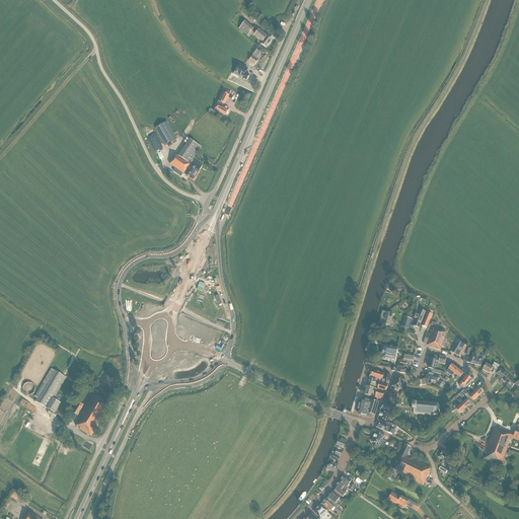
[(261,44),(266,48),(272,40),(257,28),(255,30),(245,21),(239,29),(248,35),(250,33),(263,43),(261,44)]
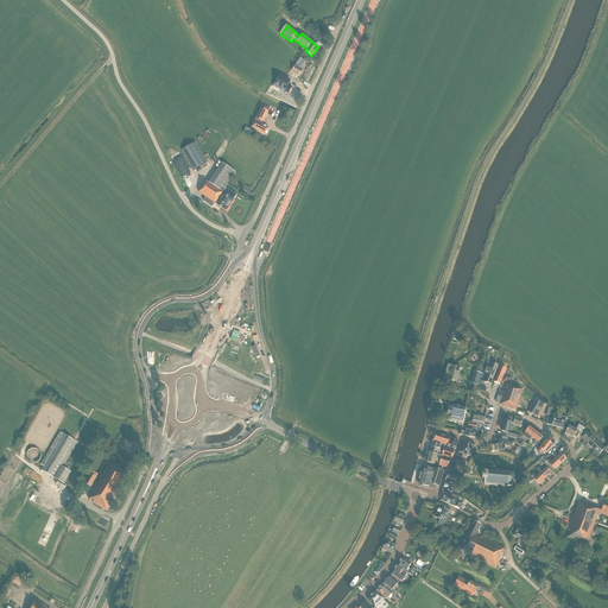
[(296,65),(292,71),(298,76),(303,70),(296,65)]
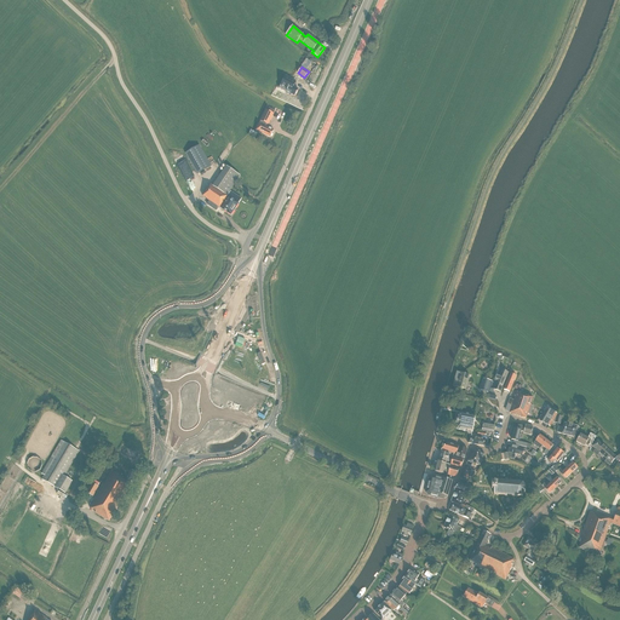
[(285,76),(280,86),(287,90),(286,93),(291,96),(292,95),(296,96),(298,90),(291,86),(293,80),(285,76)]
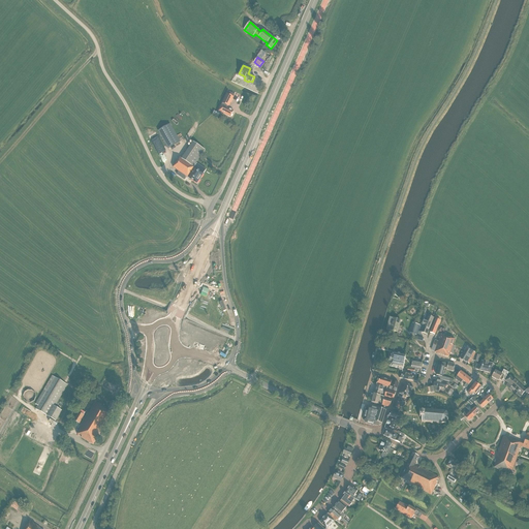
[(223,114),(224,114),(230,117),(234,112),(226,107),(227,106),(228,106),(234,97),(227,94),(222,103),(221,105),(218,112),(223,114)]
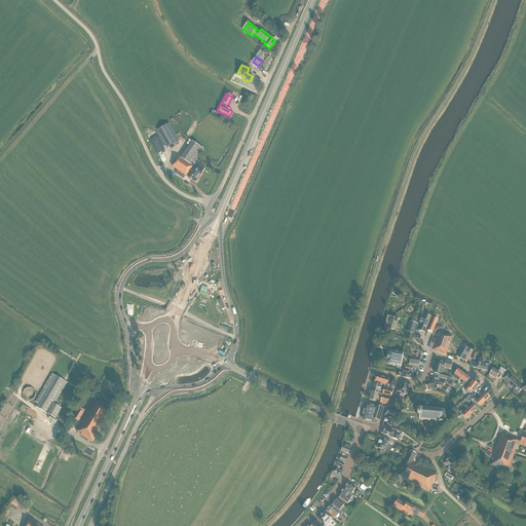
[(168,123),(157,129),(167,148),(179,141),(168,123)]
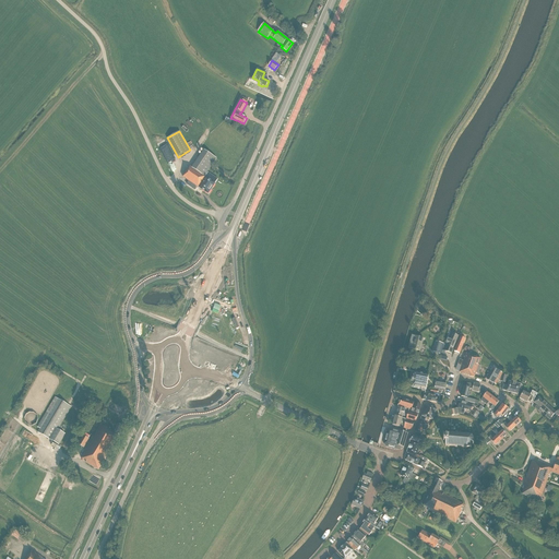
[(204,177),(216,158),(204,150),(192,168),(190,167),(183,177),(209,194),(215,183),(217,179),(207,173),(205,177),(204,177)]
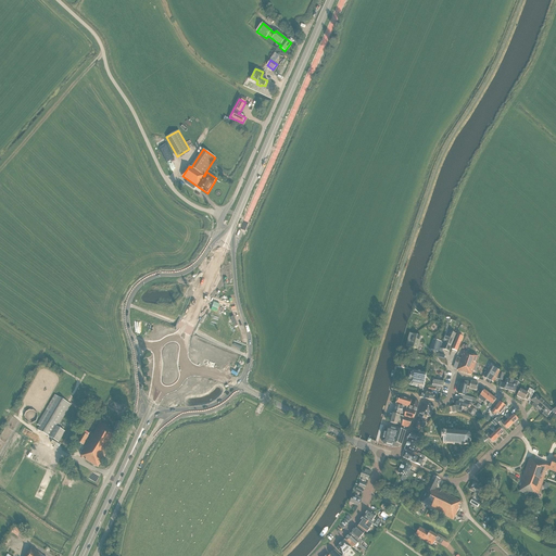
[(443,341),(445,342),(443,350),(449,352),(456,335),(450,332),(449,337),(445,336),(443,341)]
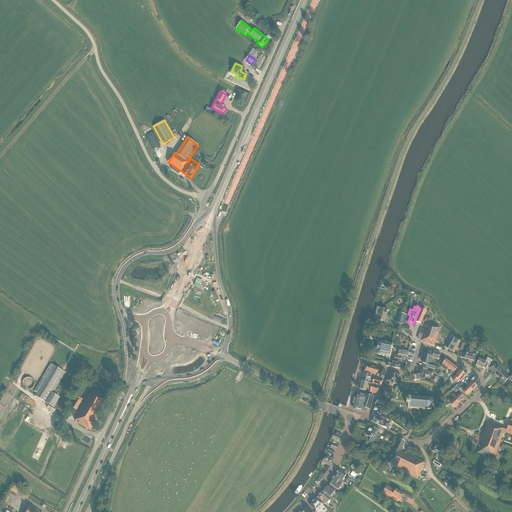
[(385,322),(388,310),(380,308),(379,312),(376,311),(374,319),(385,322)]
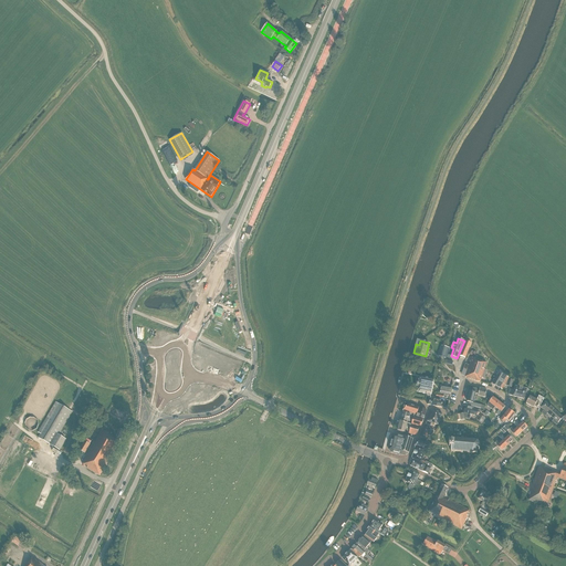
[(465,358),(471,343),(465,342),(460,356),(465,358)]
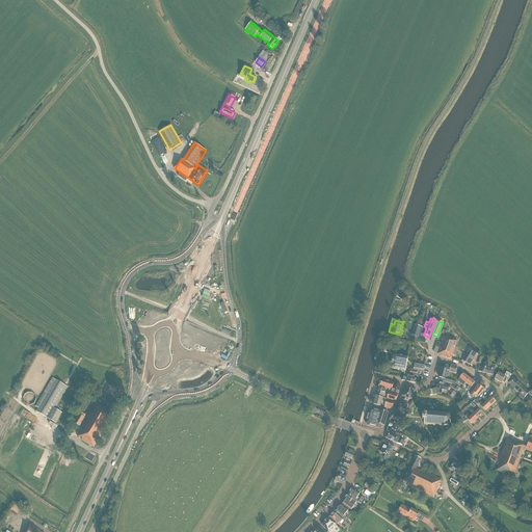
[(437,354),(450,358),(451,358),(453,355),(455,355),(458,348),(455,347),(457,341),(444,336),(441,343),(437,342),(433,352),(437,354)]
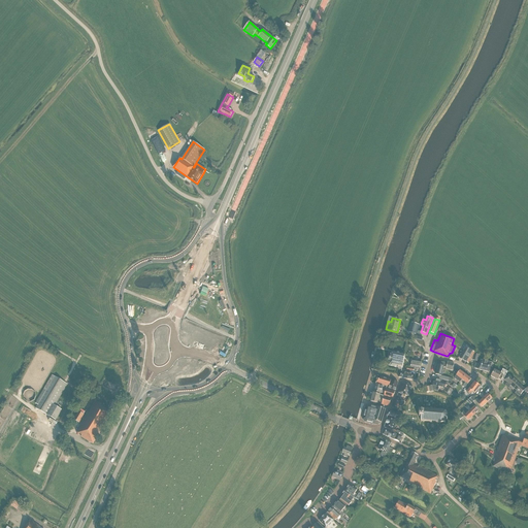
[(475,352),(467,347),(460,359),(468,363),(470,360),(473,354),(475,352)]
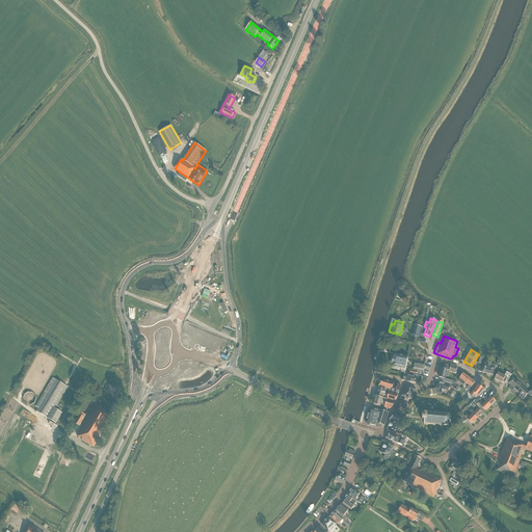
[(407,357),(394,354),(392,369),(405,371),(407,357)]
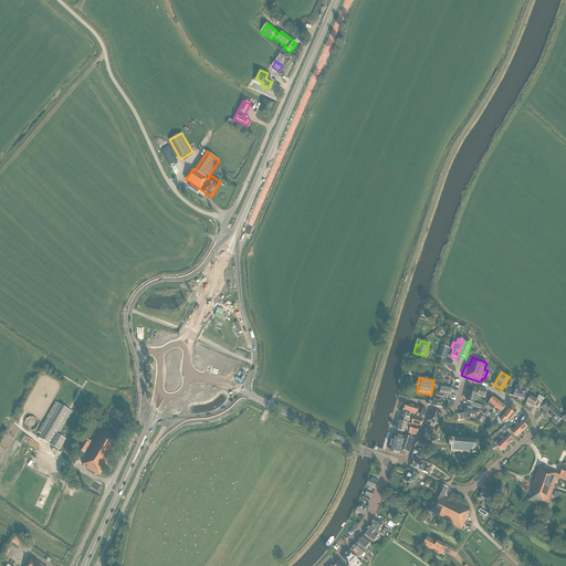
[(450,395),(451,388),(441,386),(440,392),(441,392),(441,395),(437,394),(436,397),(430,396),(430,399),(428,399),(427,405),(443,408),(444,402),(442,401),(443,395),(450,396),(450,395)]
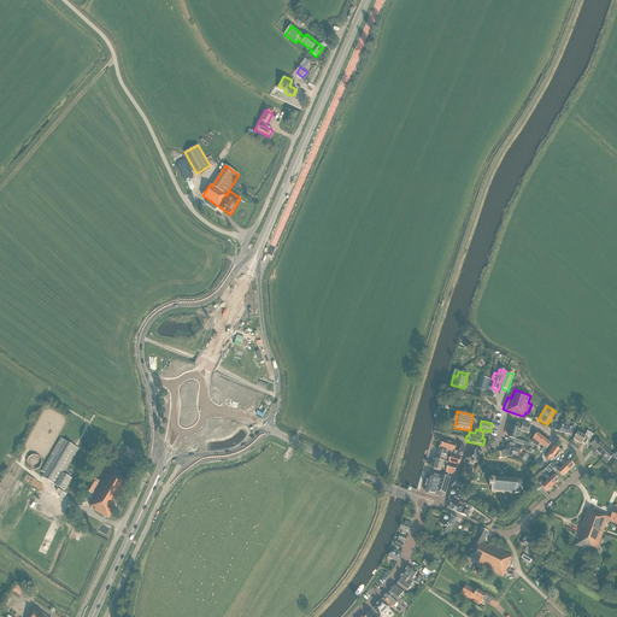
[(560,425),(556,424),(554,430),(559,432),(564,434),(565,429),(568,429),(569,423),(562,421),(560,425)]
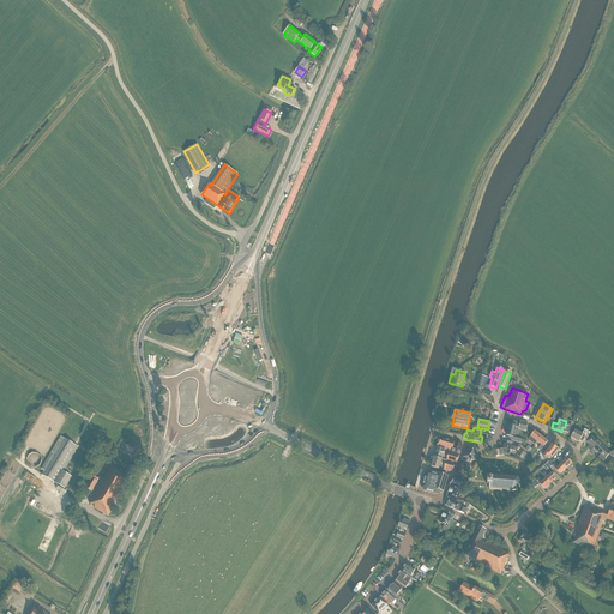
[(506,435),(509,437),(509,440),(522,444),(522,439),(513,437),(516,427),(518,427),(518,429),(525,431),(528,423),(521,421),(519,422),(513,421),(512,426),(510,425),(506,435)]
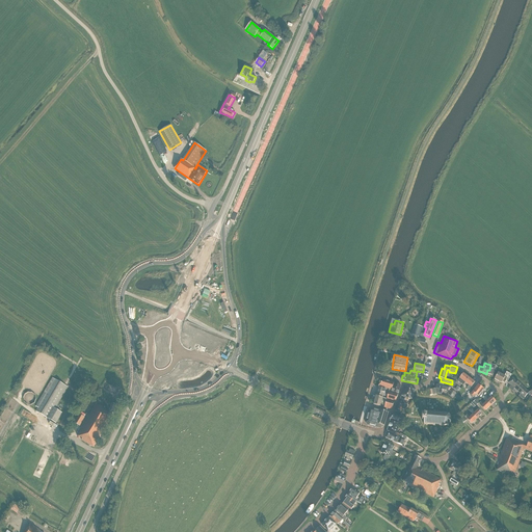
[(496,366),(490,365),(489,370),(487,370),(486,374),(494,375),(496,366)]
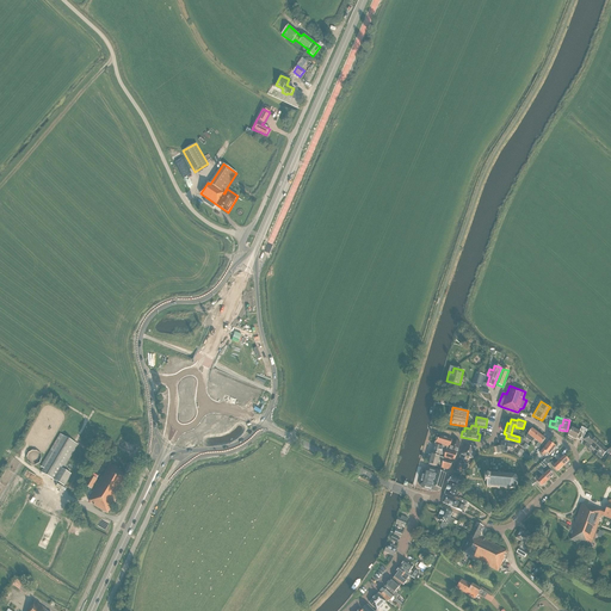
[(581,427),(579,432),(575,438),(576,439),(581,442),(585,436),(587,432),(587,431),(581,427)]
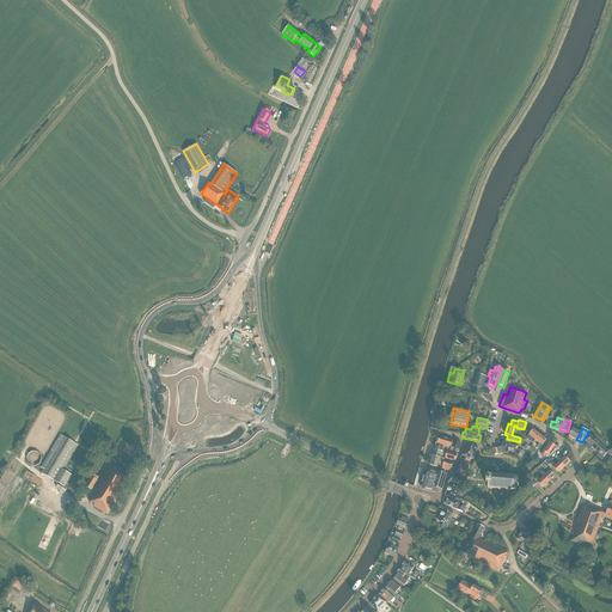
[(528,435),(533,439),(531,441),(533,444),(536,440),(539,435),(533,429),(528,435)]
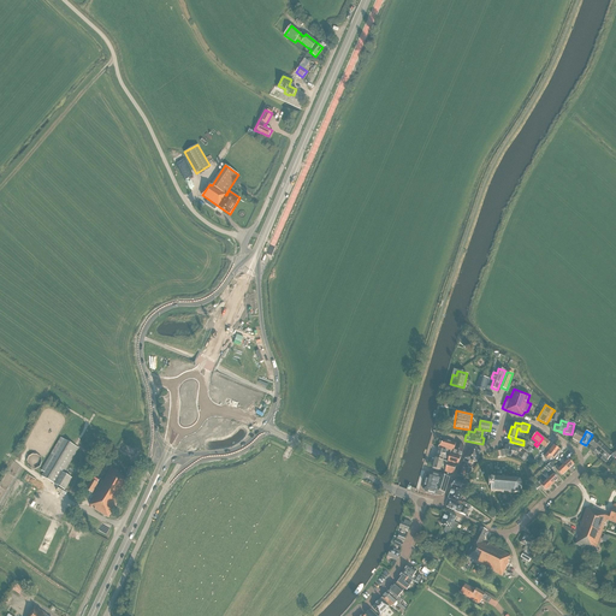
[(573,439),(580,444),(581,443),(580,442),(584,436),(576,432),(573,439)]
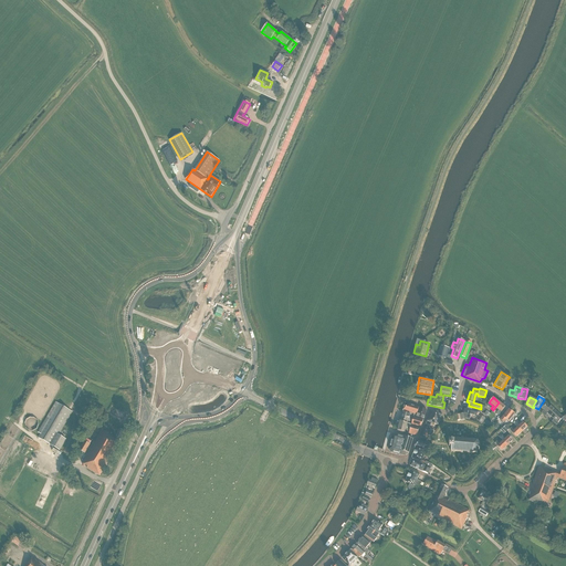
[(541,407),(544,410),(542,412),(545,416),(552,408),(546,402),(545,402),(544,400),(542,404),(543,405),(541,407)]
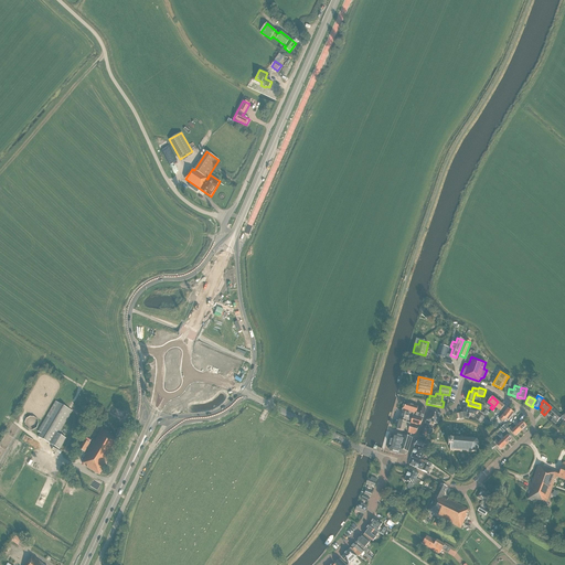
[(38,437),(59,449),(60,449),(63,451),(68,440),(56,433),(71,409),(57,403),(55,402),(38,430),(41,432),(38,437)]
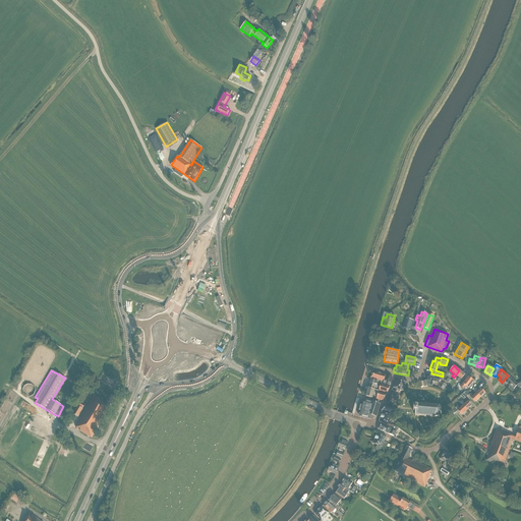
[(460,378),(457,381),(459,382),(462,380),(465,374),(459,370),(456,374),(460,378)]
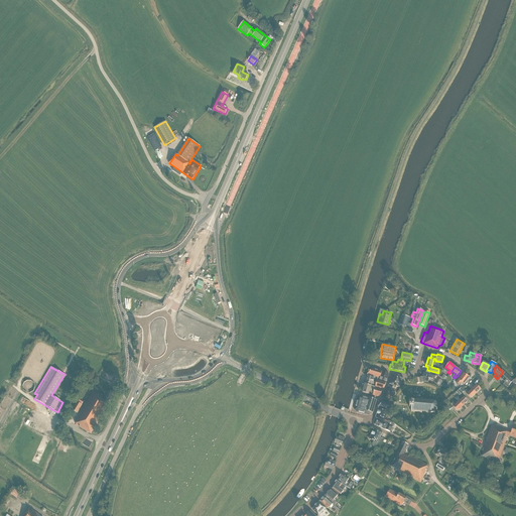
[(382,372),(369,368),(367,375),(380,378),(382,372)]
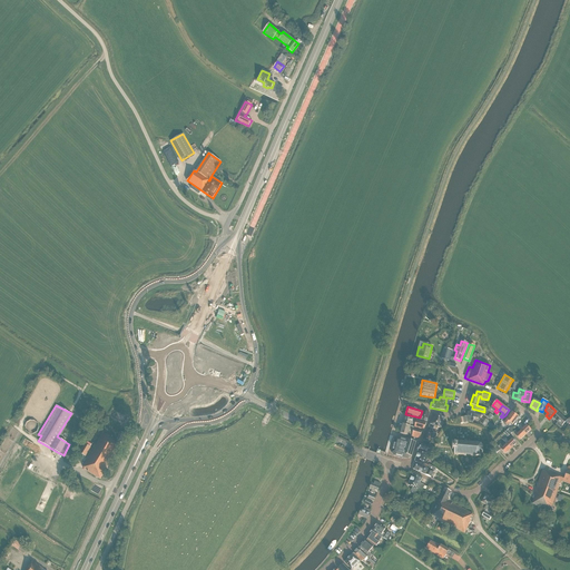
[(483,413),(474,411),(469,410),(468,416),(469,422),(472,422),(474,418),(480,420),(481,415),(483,416),(483,413)]
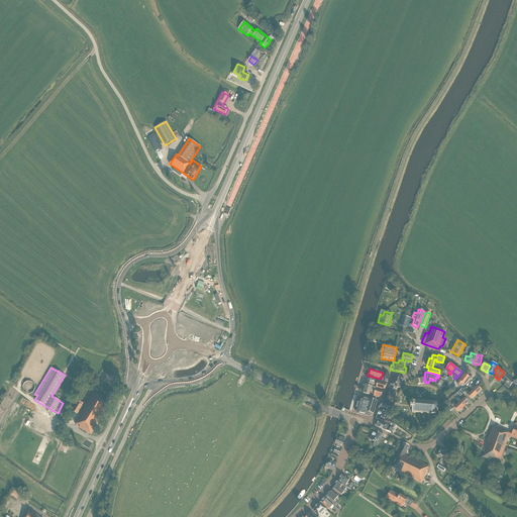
[(384,373),(381,382),(387,384),(390,375),(384,373)]
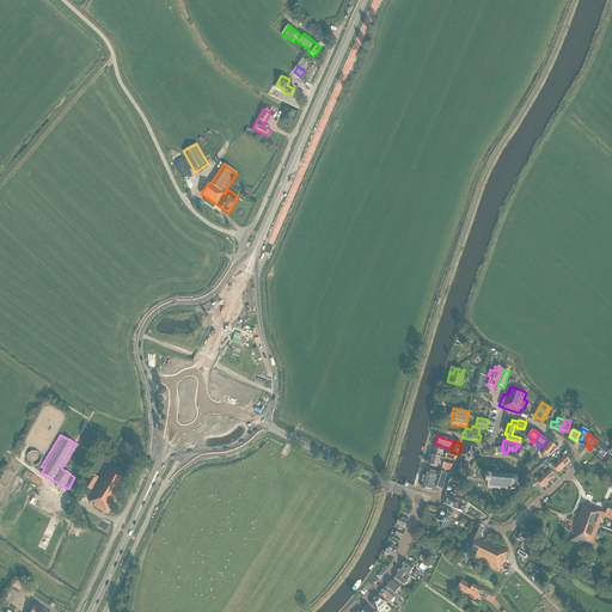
[(594,448),(599,453),(604,448),(597,441),(589,450),(591,451),(594,448)]
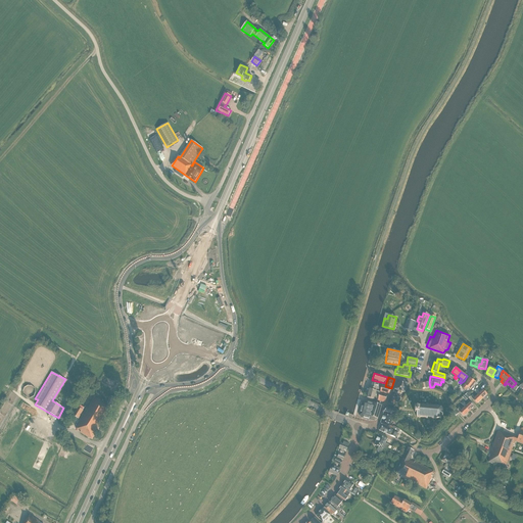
[(396,393),(398,392),(398,390),(405,392),(409,383),(399,379),(393,392),(396,393)]
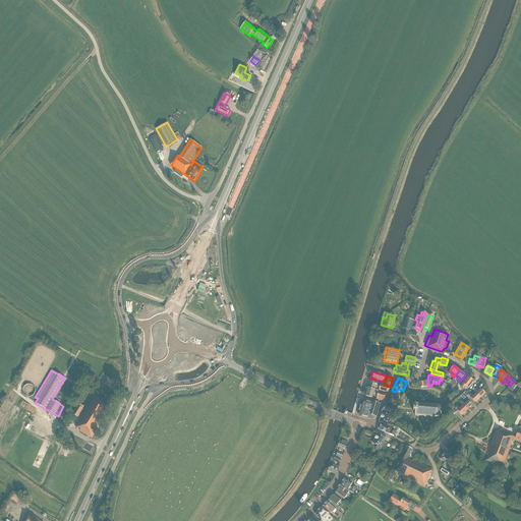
[(464,389),(466,387),(468,388),(473,382),(468,378),(463,384),(461,387),(464,389)]
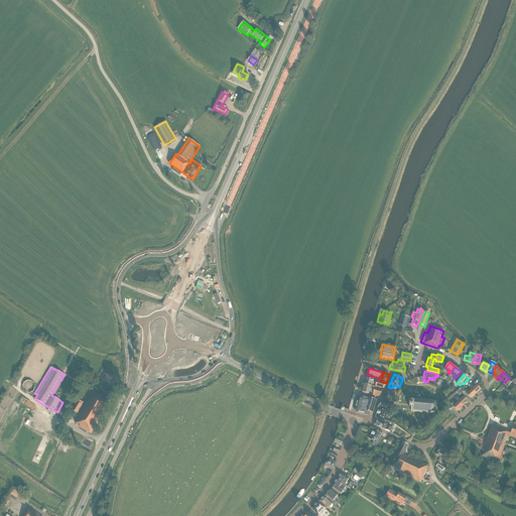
[(365,384),(373,386),(374,381),(375,381),(376,378),(373,377),(373,376),(367,375),(365,384)]
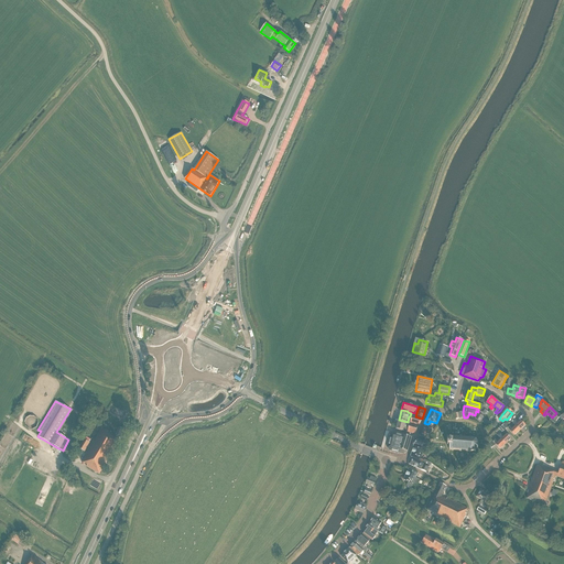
[(562,422),(563,418),(563,412),(563,413),(561,416),(556,413),(552,418),(550,420),(554,424),(559,419),(562,422)]
